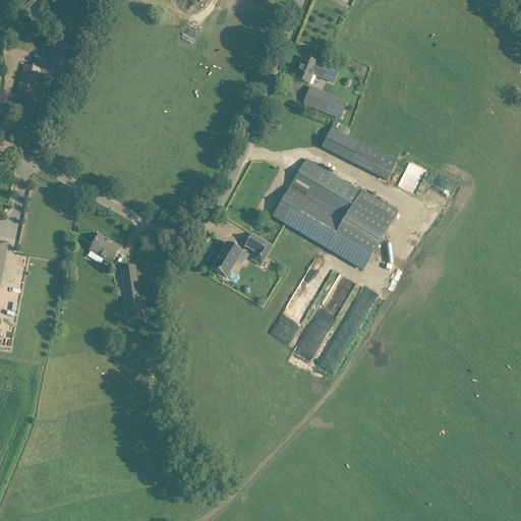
[(72,36),(70,41),(79,45),(77,49),(83,51),(88,42),(72,36)]
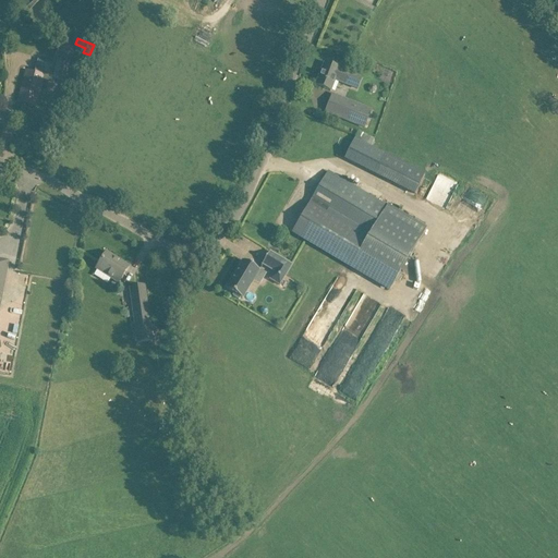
[(19,104),(35,108),(41,82),(51,84),(52,80),(64,83),(71,58),(73,58),(75,49),(59,45),(57,53),(56,52),(52,63),(38,60),(34,73),(26,71),(21,93),(19,104)]
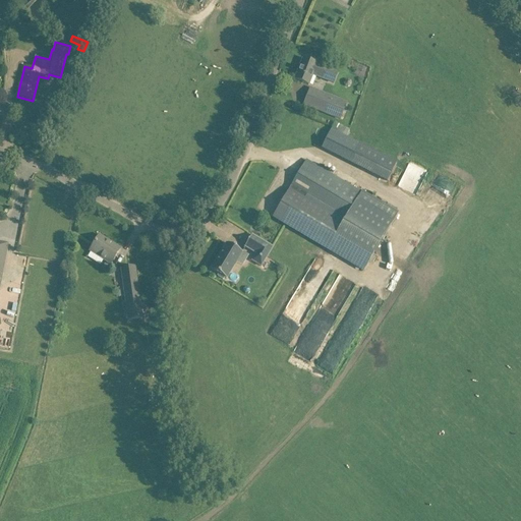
[(316,64),(312,63),(303,59),(295,79),(308,85),(313,74),(334,82),(338,73),(316,65),(316,64)]
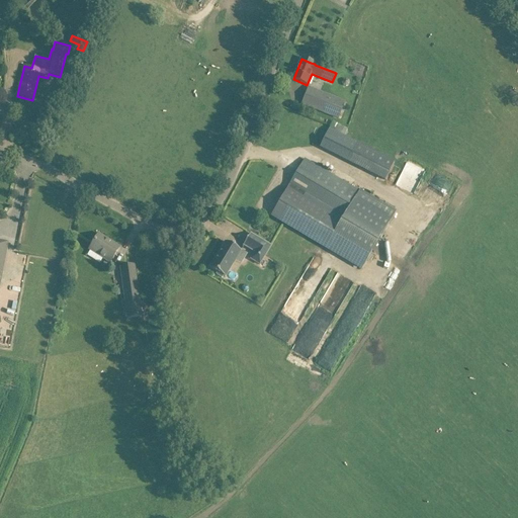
[(344,103),(318,92),(308,88),(301,104),(338,119),(344,103)]
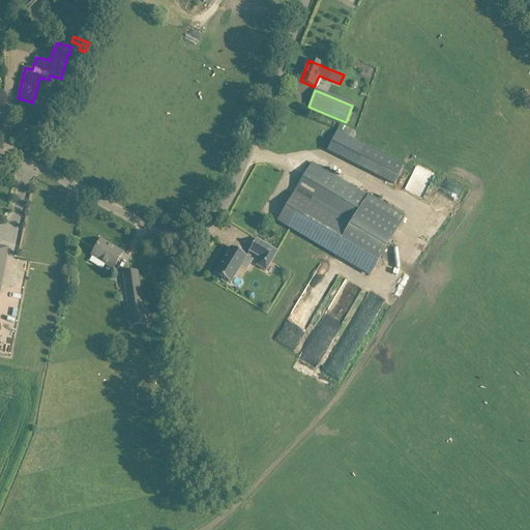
[(356,133),(341,125),(336,133),(327,151),(357,166),(393,185),(403,167),(366,148),(352,141),(356,133)]
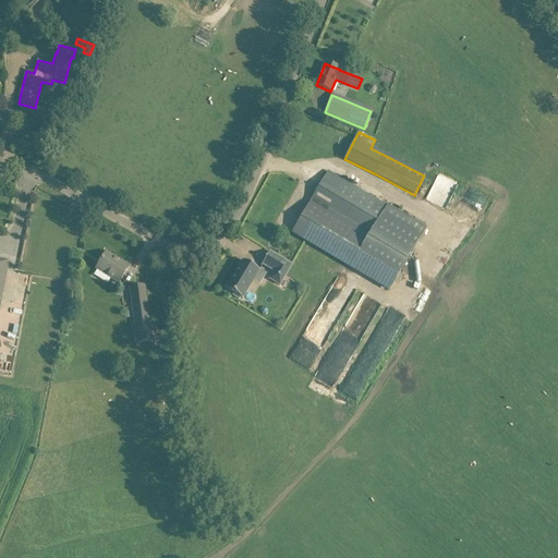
[(390,290),(426,230),(328,172),(292,232),(390,290)]
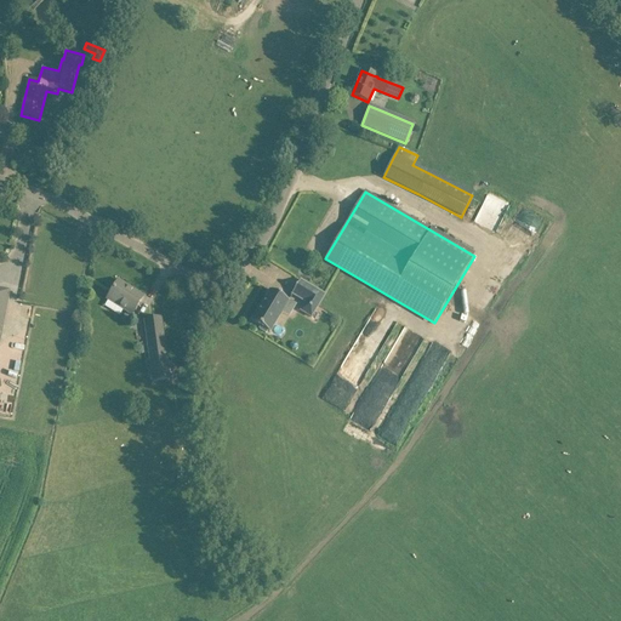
[(489,193),(474,222),(493,231),(507,201),(489,193)]
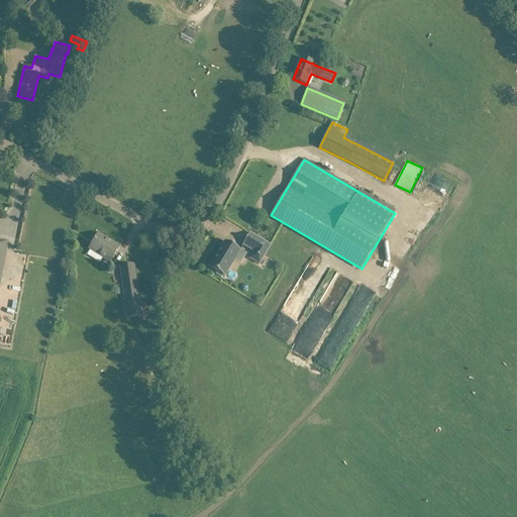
[(271,245),(249,233),(242,245),(254,252),(250,260),(259,265),(271,245)]
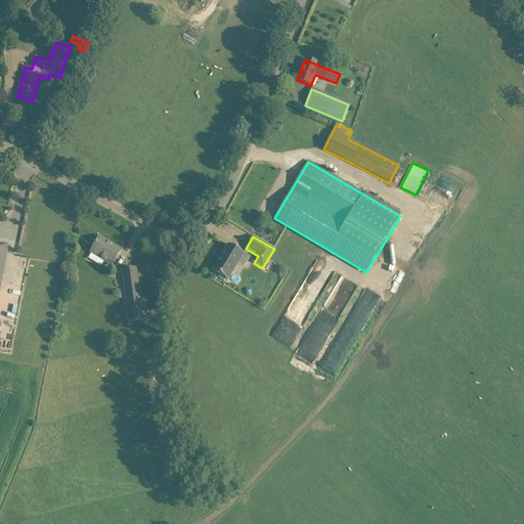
[(111,267),(116,259),(121,251),(100,237),(90,253),(111,267)]
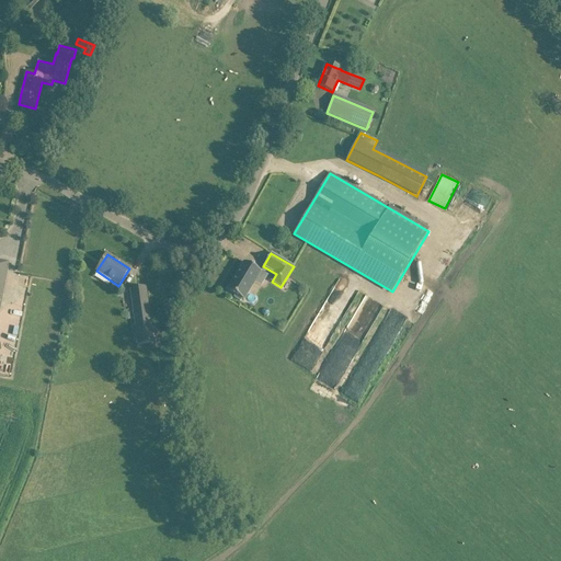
[(0,309),(4,288),(9,262),(0,260),(0,309)]
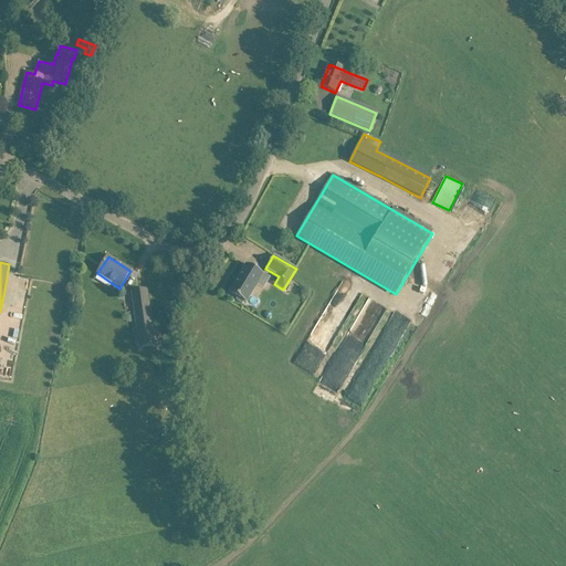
[(247,264),(229,293),(238,297),(236,300),(242,304),(243,302),(245,303),(259,283),(265,286),(270,279),(263,274),(247,264)]
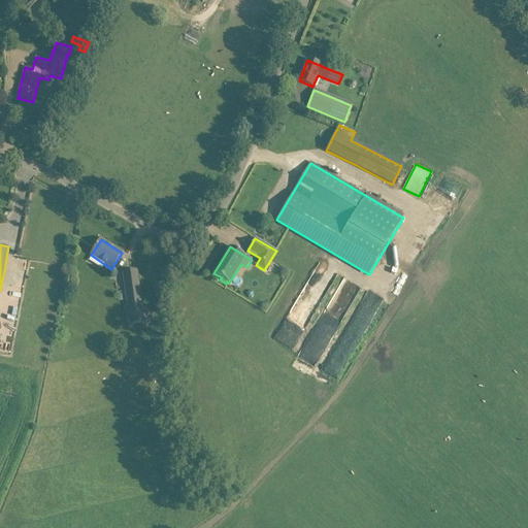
[(130,325),(143,323),(137,270),(123,272),(130,325)]
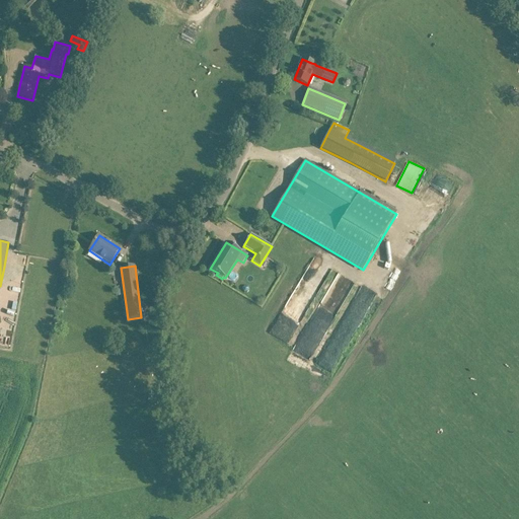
[(290,342),(293,332),(275,324),(272,334),(290,342)]
